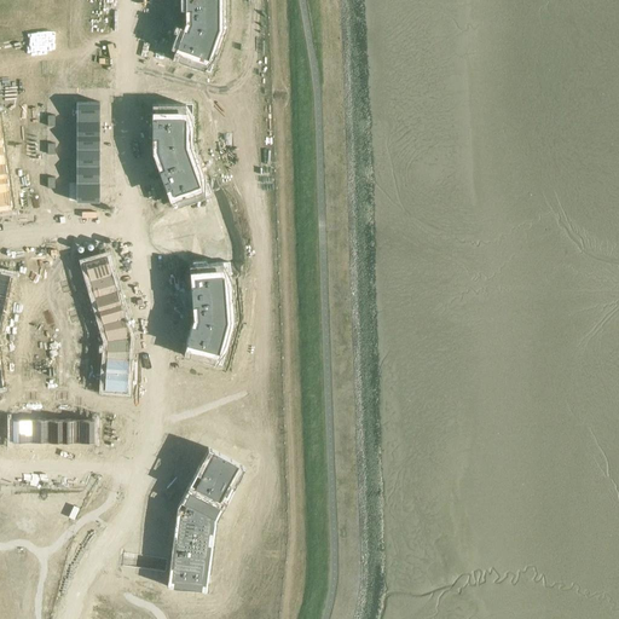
[(179,40),(177,46),(179,47),(183,48),(180,53),(178,62),(186,64),(203,70),(204,68),(210,52),(213,44),(214,45),(217,45),(217,44),(219,36),(220,36),(220,35),(221,34),(218,33),(219,28),(219,22),(220,22),(223,22),(223,18),(223,11),(223,7),(219,7),(219,6),(219,0),(223,0),(221,0),(185,0),(185,1),(185,9),(189,9),(191,9),(191,11),(191,12),(191,17),(191,19),(191,23),(191,24),(190,27),(189,30),(186,29),(183,28),(181,35),(179,39),(179,40)]
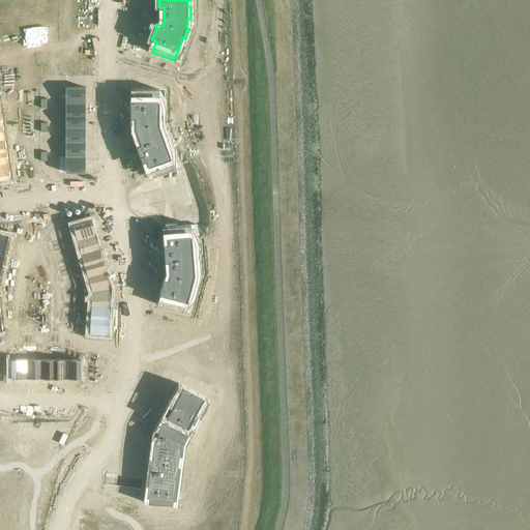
[(86,88),(65,88),(65,104),(85,104),(86,104),(86,102),(86,100),(86,88)]
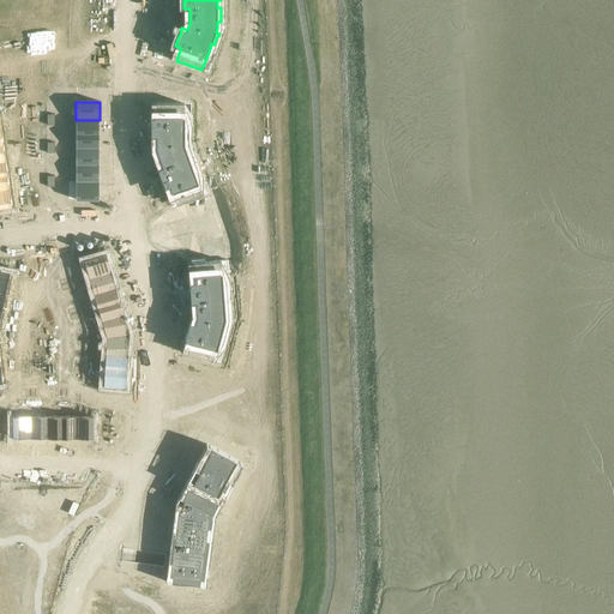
[(154,116),(151,116),(151,122),(151,125),(151,128),(151,137),(157,137),(157,138),(157,149),(160,156),(163,167),(158,168),(161,175),(162,180),(162,181),(164,188),(168,187),(170,186),(175,198),(176,204),(184,202),(191,199),(197,197),(203,194),(197,178),(196,176),(199,175),(199,173),(198,173),(196,164),(192,166),(190,160),(188,156),(185,144),(185,142),(185,134),(187,134),(187,126),(188,126),(188,122),(185,122),(185,121),(185,107),(185,103),(168,103),(157,103),(157,109),(157,116),(154,116)]
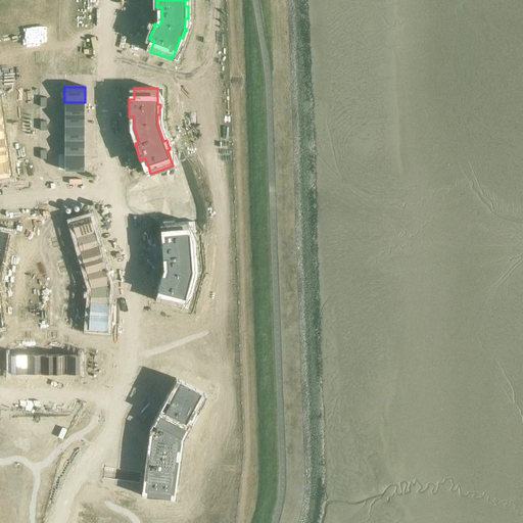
[(84,102),(64,102),(64,114),(84,114),(85,107),(85,105),(84,102)]
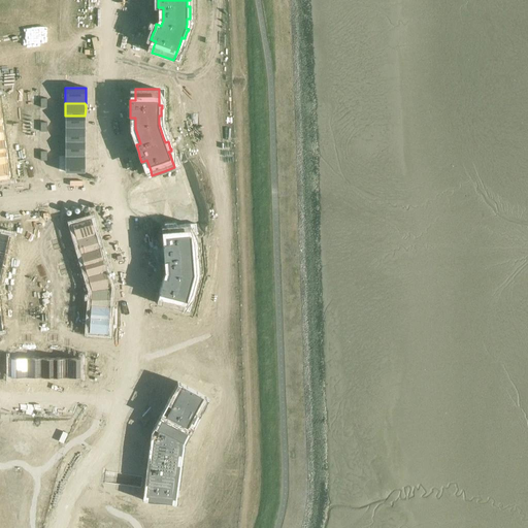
[(85,116),(65,116),(65,127),(85,127),(85,125),(85,122),(85,116)]
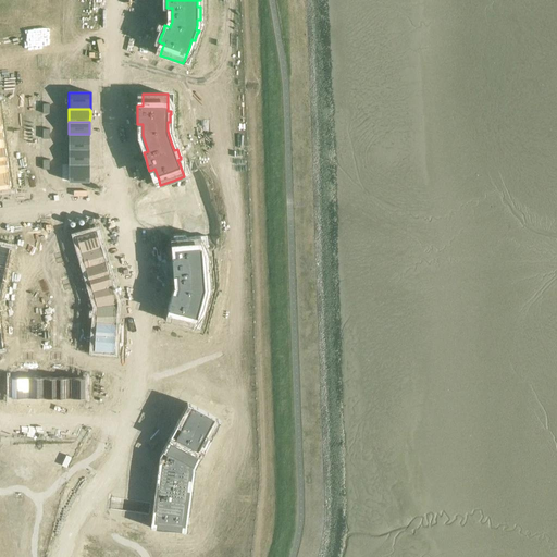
[(89,134),(69,134),(69,149),(89,149),(89,137),(89,135),(89,134)]
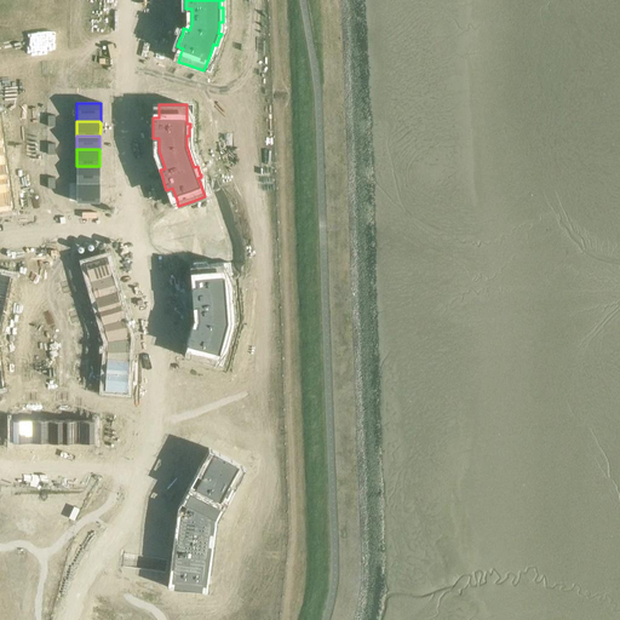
[(99,166),(76,166),(76,183),(99,183),(99,179),(99,166)]
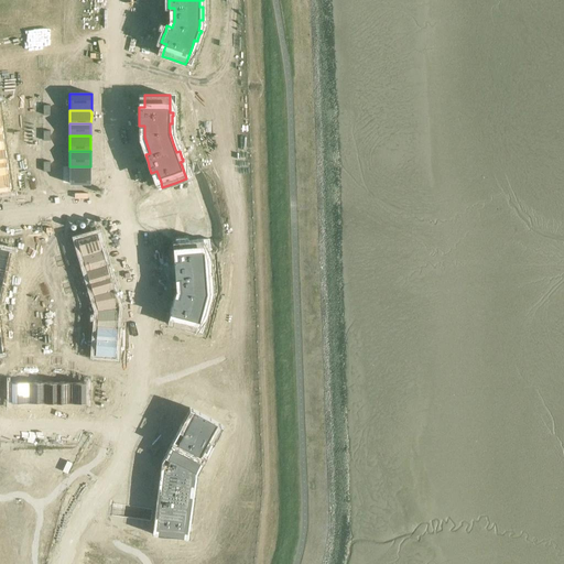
[(90,166),(69,166),(69,184),(90,184),(90,171),(90,169),(90,166)]
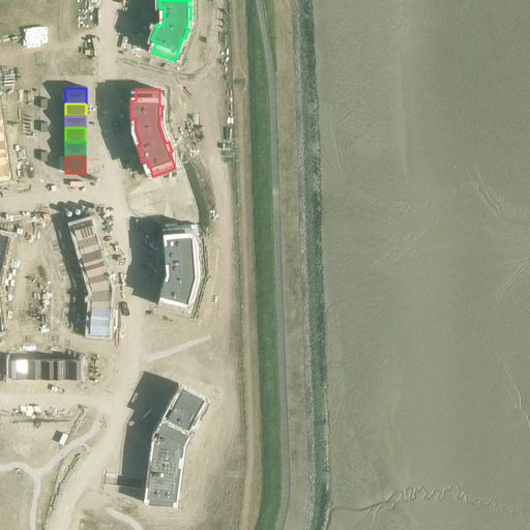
[(8,164),(0,164),(0,180),(10,179),(8,164)]
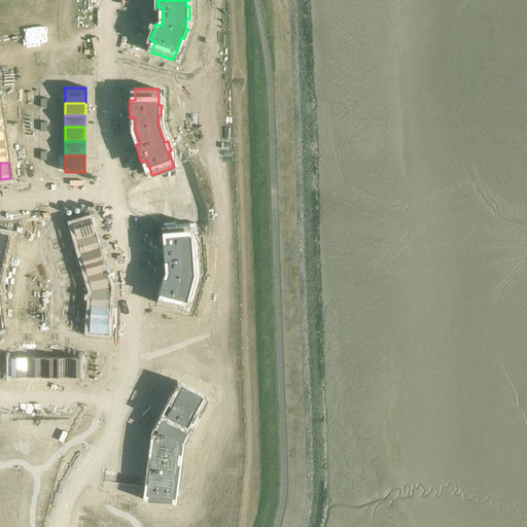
[(91,218),(72,223),(76,239),(96,234),(96,233),(91,218)]
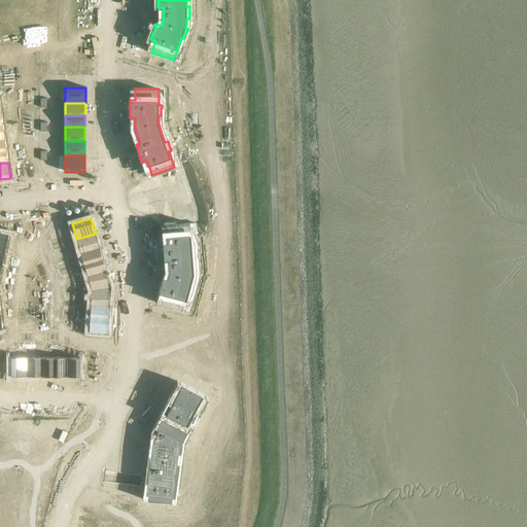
[(161,287),(159,292),(161,292),(164,293),(163,297),(161,304),(183,310),(184,308),(187,295),(187,294),(188,292),(189,287),(192,288),(195,280),(195,279),(196,278),(195,278),(192,277),(194,274),(194,273),(194,270),(194,269),(196,268),(196,260),(196,258),(196,256),(192,256),(192,255),(191,250),(192,250),(195,250),(194,242),(195,242),(195,241),(195,240),(191,240),(189,223),(184,224),(175,224),(172,225),(166,225),(167,226),(168,242),(163,243),(163,247),(163,248),(164,252),(164,259),(167,259),(169,259),(169,264),(170,271),(169,272),(169,275),(168,277),(165,277),(163,276),(162,282),(161,287)]
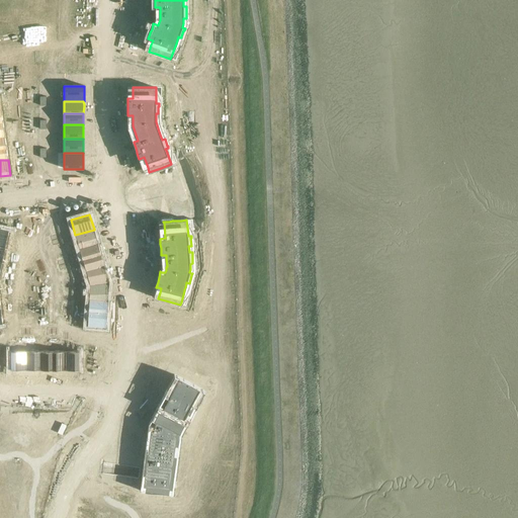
[(0,228),(0,244),(6,246),(9,231),(0,228)]
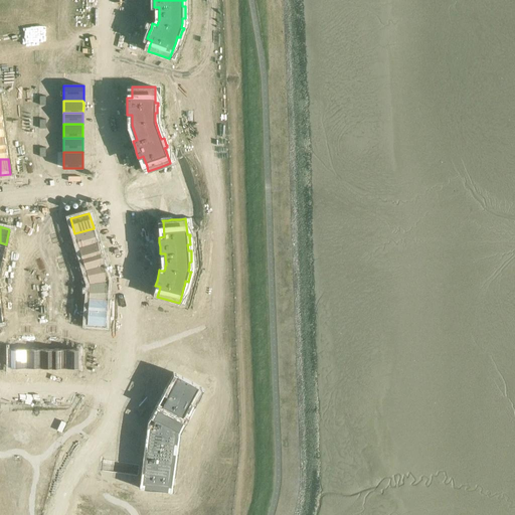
[(94,228),(74,233),(78,246),(98,241),(94,228)]
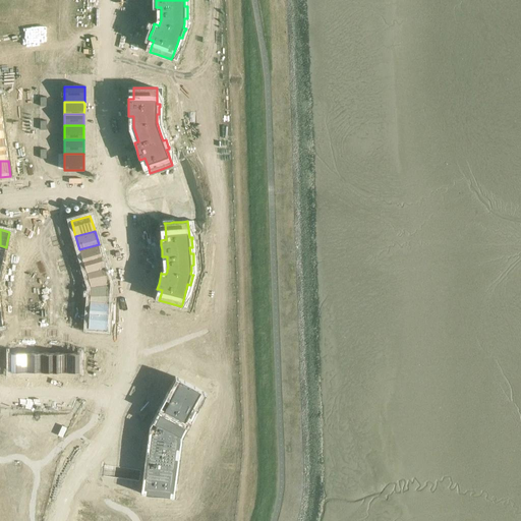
[(99,244),(79,249),(83,261),(102,255),(99,244)]
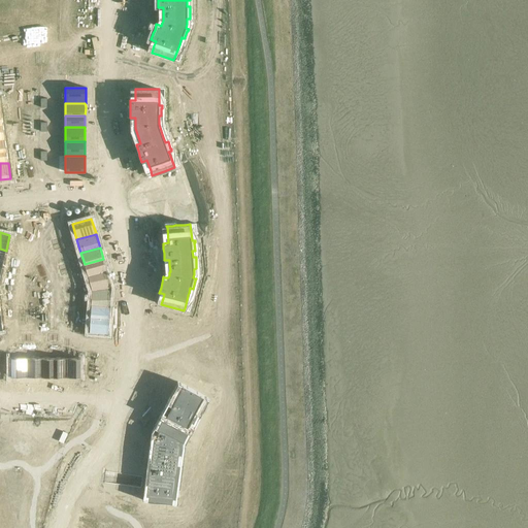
[(103,259),(85,264),(88,275),(106,270),(103,259)]
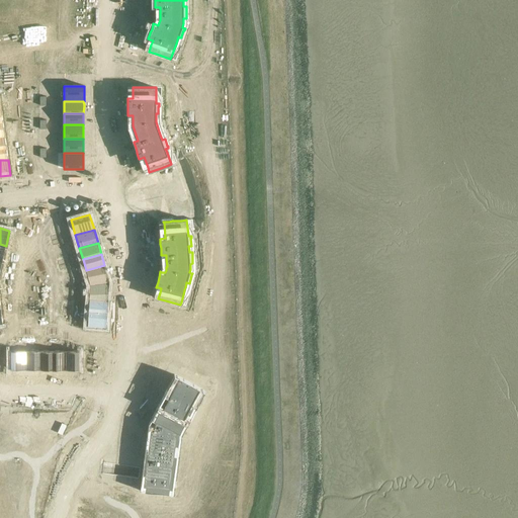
[(104,265),(86,270),(90,284),(109,283),(107,275),(104,265)]
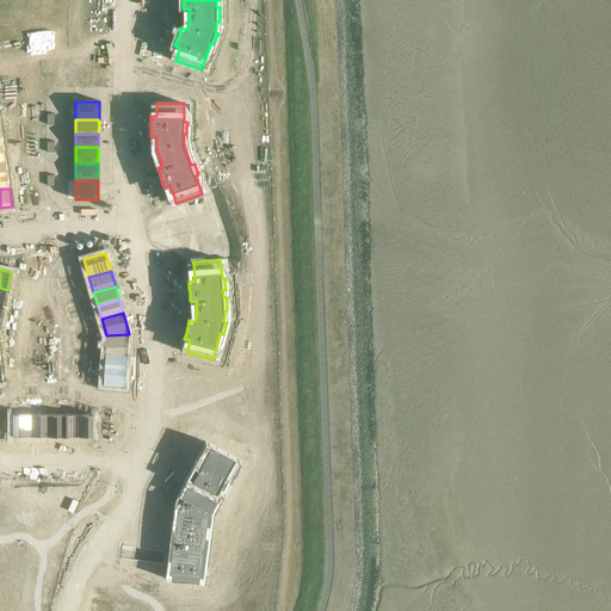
[(105,352),(105,353),(128,355),(129,334),(106,335),(105,352)]
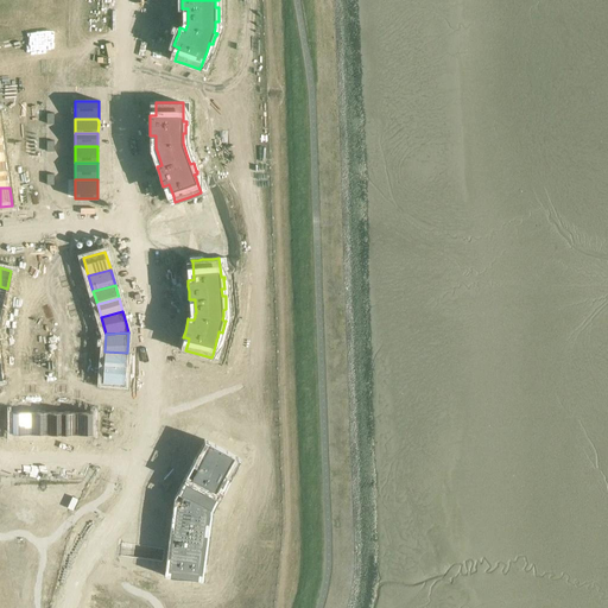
[(103,365),(126,367),(126,366),(127,353),(105,352),(103,365)]
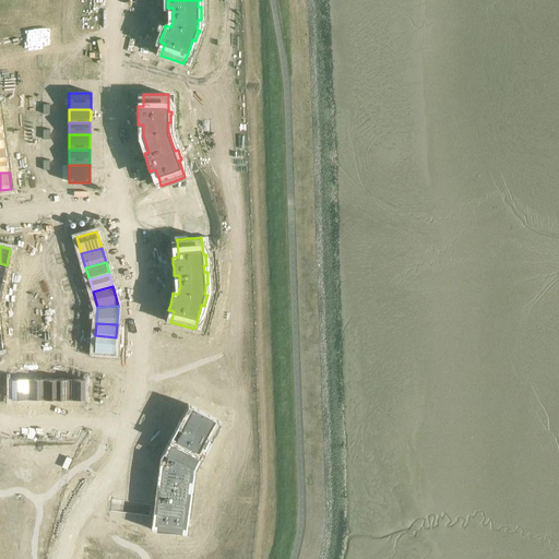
[(95,335),(94,353),(115,354),(115,345),(116,337),(95,335)]
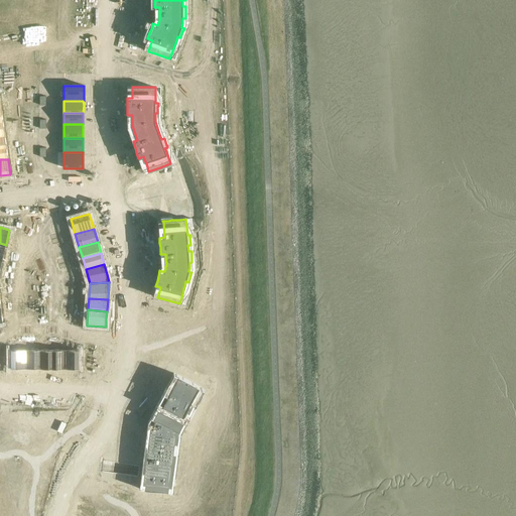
[(26,350),(10,350),(10,359),(10,369),(25,369),(26,369),(26,350)]
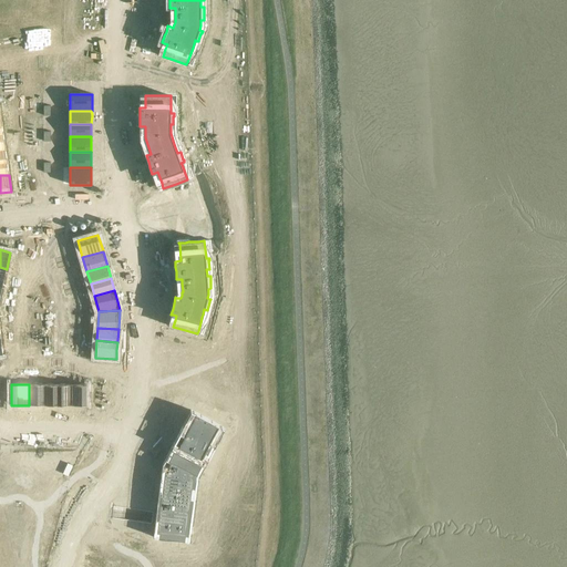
[(44,384),(29,384),(29,405),(38,405),(44,405),(44,384)]
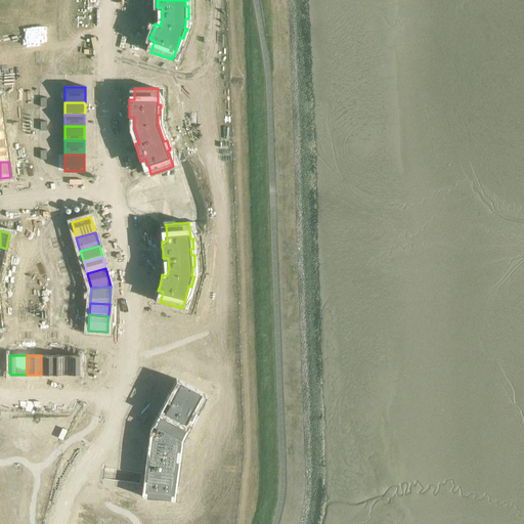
[(52,355),(41,355),(41,375),(44,375),(52,375),(52,355)]
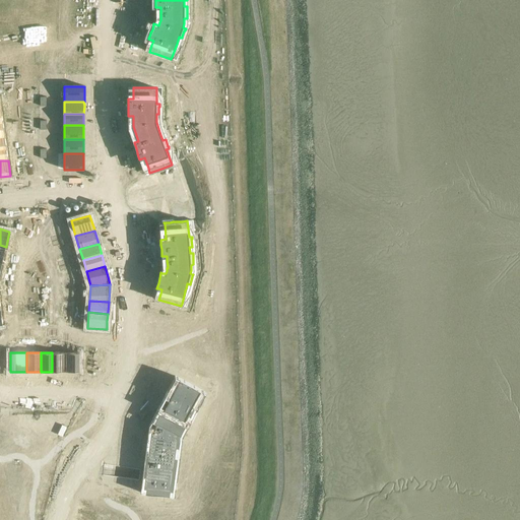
[(52,352),(52,372),(58,372),(64,372),(64,352),(63,352),(52,352)]
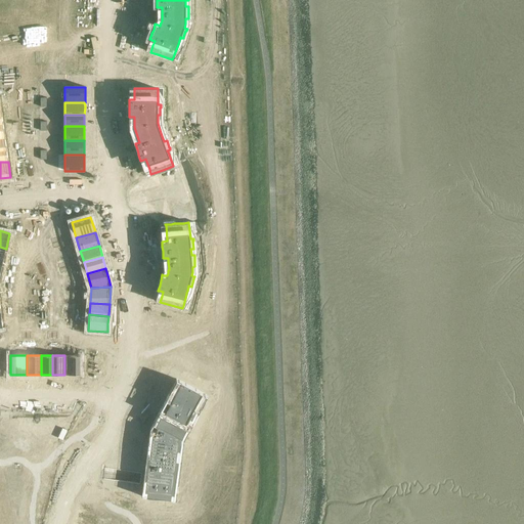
[(80,355),(64,355),(64,375),(72,375),(80,375),(80,355)]
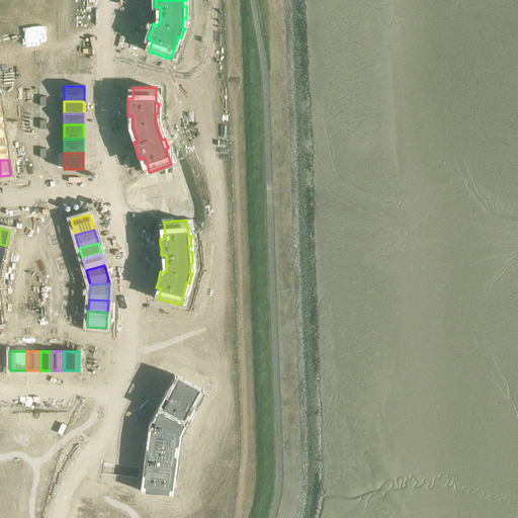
[(143,467),(146,468),(145,478),(144,485),(146,486),(146,490),(145,491),(169,494),(169,493),(168,493),(169,491),(169,489),(172,489),(176,455),(175,455),(173,455),(174,449),(174,448),(175,445),(176,445),(177,445),(177,444),(177,441),(178,436),(179,436),(179,434),(180,432),(180,431),(182,428),(183,424),(184,424),(184,423),(183,423),(182,422),(184,419),(185,417),(185,416),(186,415),(187,413),(188,413),(189,414),(189,413),(193,406),(194,405),(195,403),(198,395),(199,395),(198,394),(197,393),(199,390),(200,387),(187,381),(177,375),(174,381),(172,385),(169,384),(168,386),(167,389),(167,390),(165,394),(163,397),(162,398),(163,399),(165,400),(164,401),(161,406),(159,411),(156,416),(154,421),(156,422),(154,426),(153,430),(152,430),(149,429),(148,429),(148,430),(148,433),(148,435),(149,436),(150,436),(150,441),(149,446),(149,447),(149,448),(148,452),(148,453),(147,453),(145,452),(144,457),(144,462),(143,465),(143,467)]
